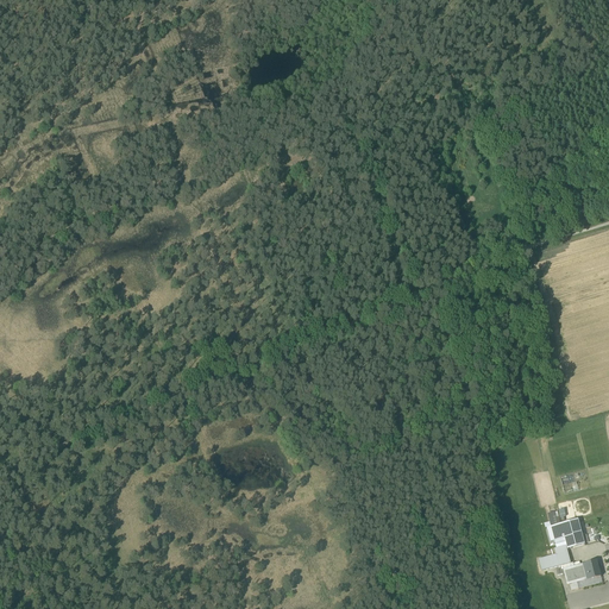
[(566,546),(567,550),(581,547),(576,521),(562,525),(566,546)]
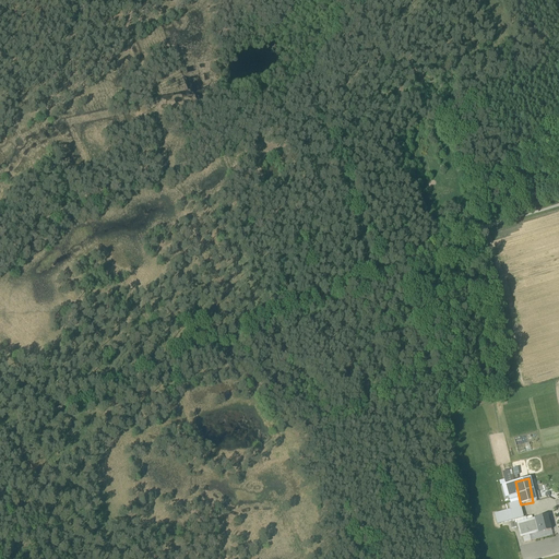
[(495,513),(498,524),(514,520),(515,520),(524,518),(521,504),(520,501),(509,503),(510,509),(495,513)]
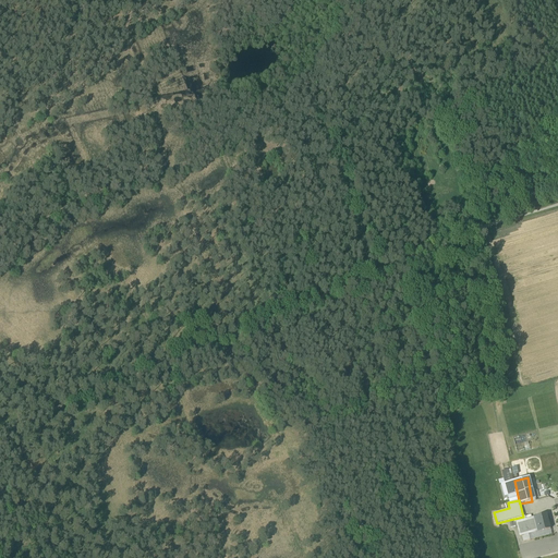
[(534,517),(537,531),(537,532),(550,529),(547,513),(534,517)]
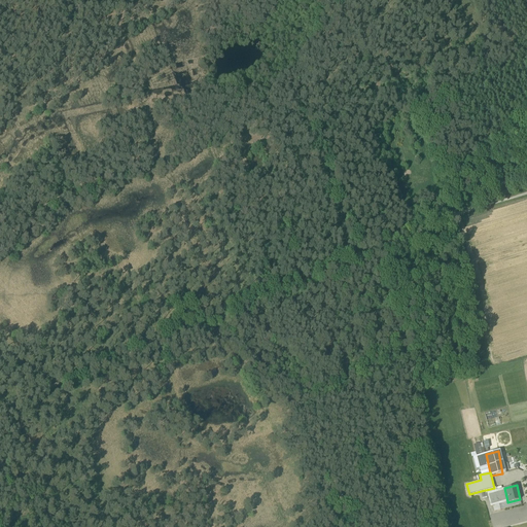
[(493,505),(494,511),(500,510),(499,503),(507,501),(504,488),(496,490),(496,488),(494,488),(486,490),(486,491),(481,492),(482,498),(487,496),(488,498),(489,498),(491,506),(493,505)]
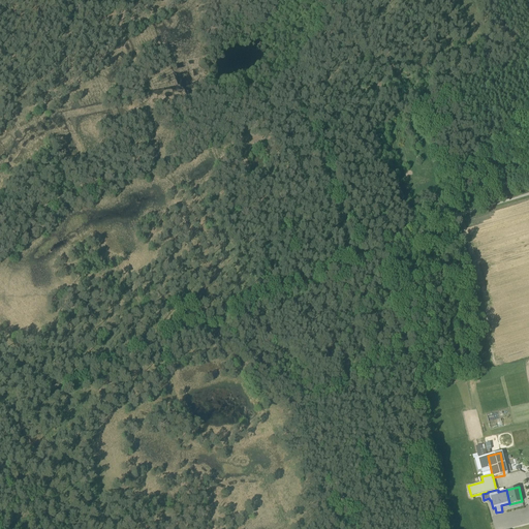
[(501,505),(502,511),(523,506),(522,501),(509,504),(509,503),(501,505)]
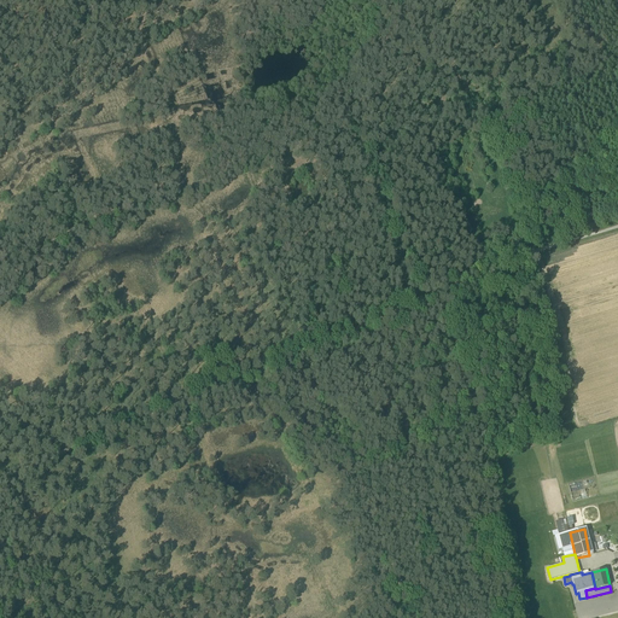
All buildings are outlined.
